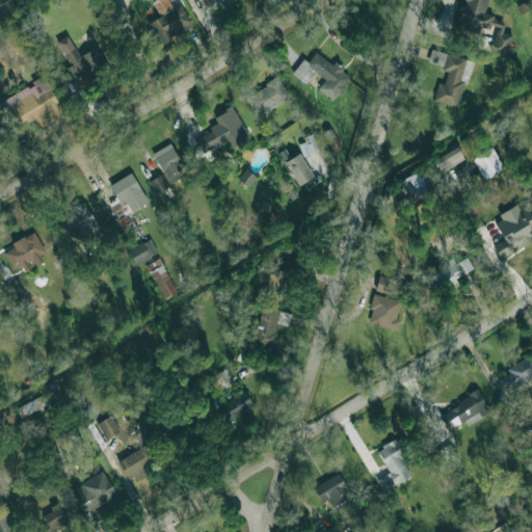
[(181,4),(171,8),(167,0),(158,0),(154,2),(160,17),(148,23),(158,44),(192,27),(181,4)]
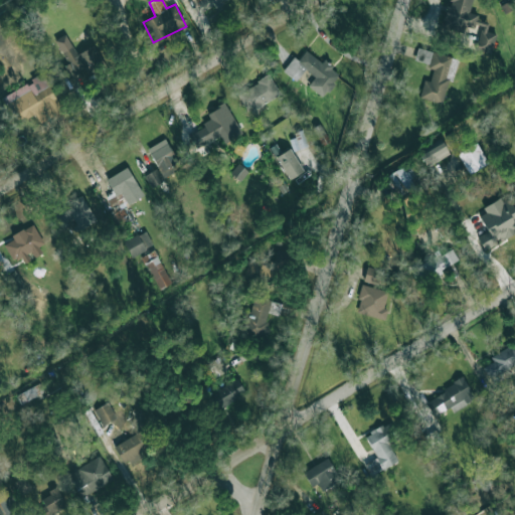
[(203,12),(227,0),(200,0),(197,2),(203,12)]
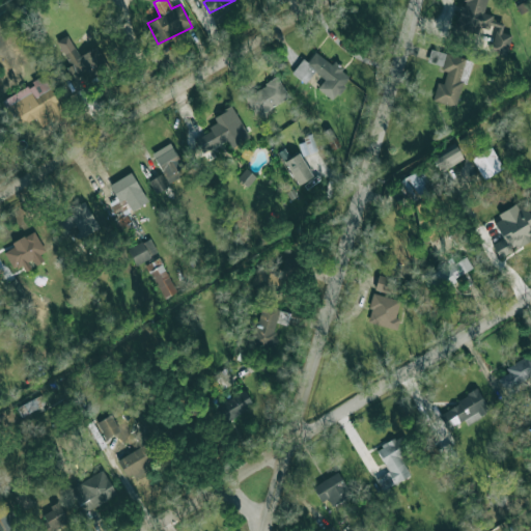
[(486,0),(462,0),(462,5),(459,5),(455,29),(477,33),(479,25),(494,28),(490,52),(506,55),(510,34),(502,32),(503,24),(492,22),(493,15),(484,12),(486,0)]
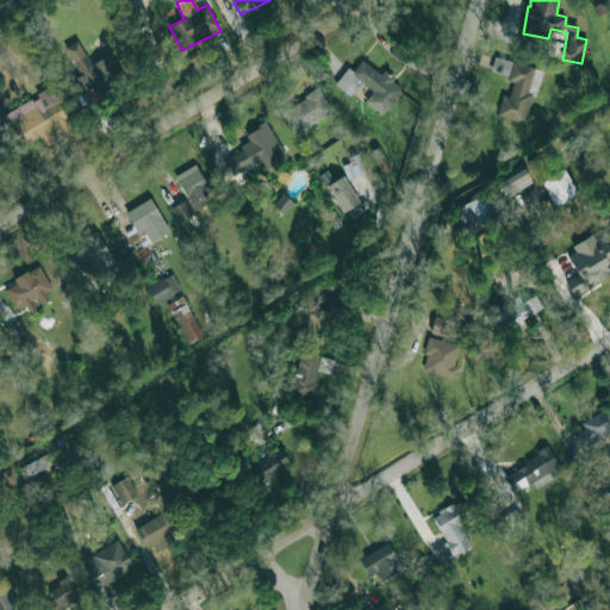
[(111,53),(91,64),(78,39),(64,48),(80,75),(74,78),(83,94),(98,86),(100,92),(124,78),(111,53)]
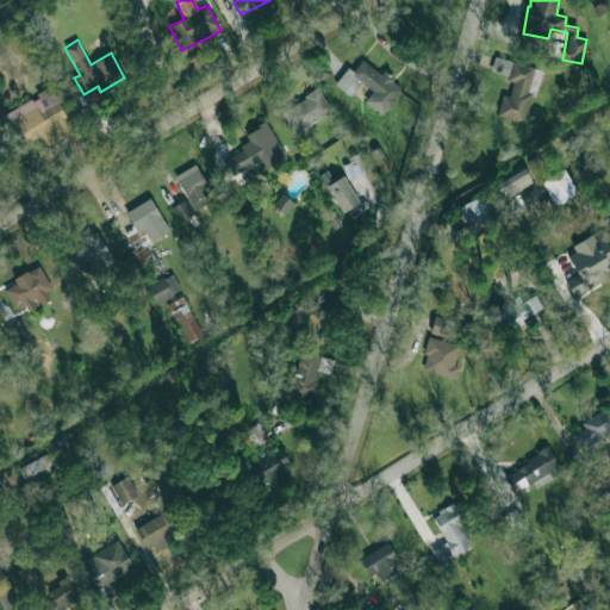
[(540,68),(493,57),(490,73),(514,79),(509,95),(502,94),(497,116),(527,123),(540,68)]
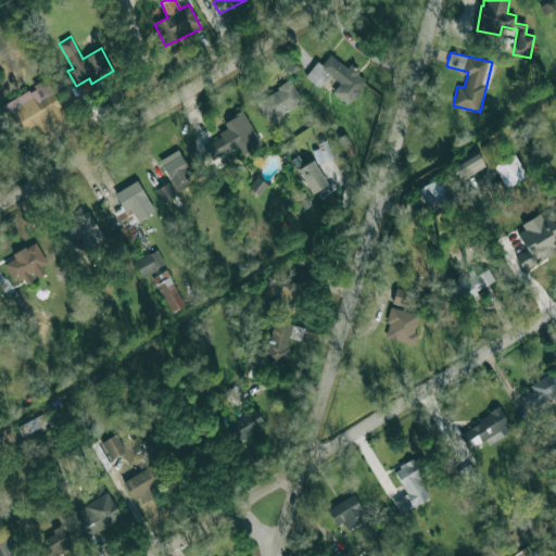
[(305,77),(319,87),(328,75),(339,83),(332,92),(350,104),(367,79),(330,53),(321,64),(316,61),(305,77)]
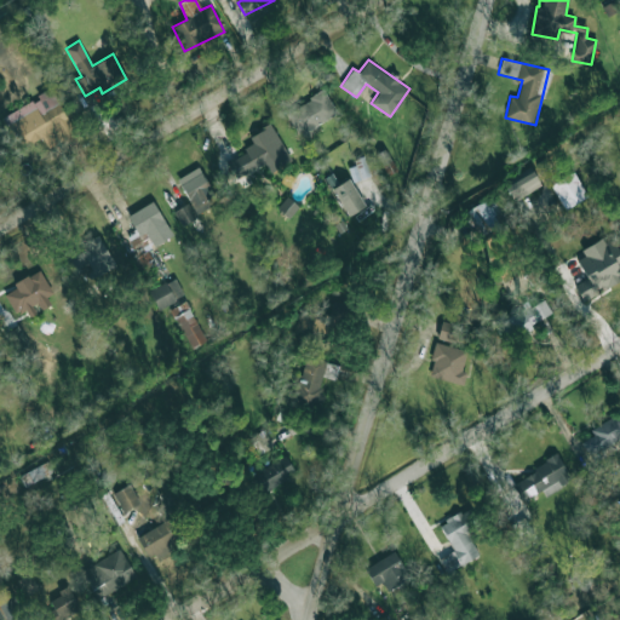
[(75,132),(51,90),(3,116),(21,148),(41,137),(47,148),(75,132)]
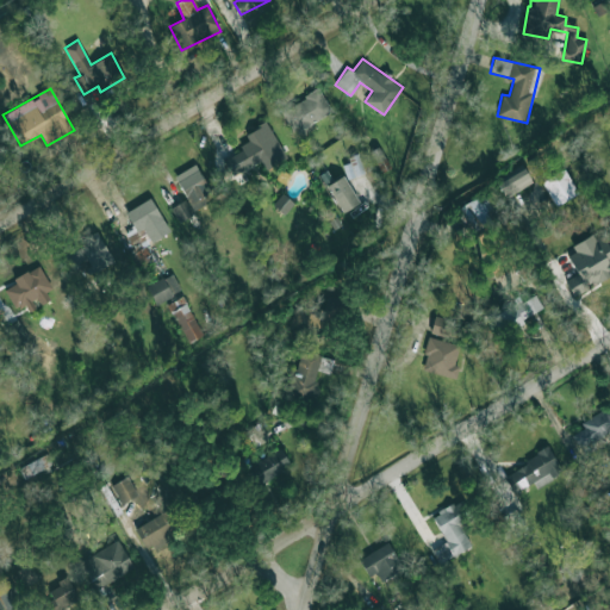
[(292,131),(331,114),(321,89),(281,107),(292,131)]
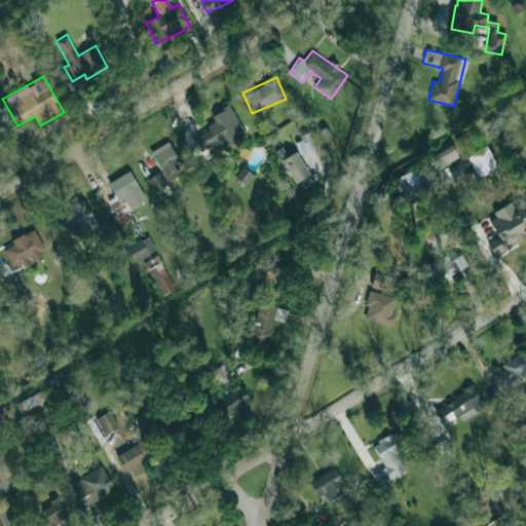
[(192,137),(199,151),(225,139),(228,145),(246,136),(230,105),(211,115),(216,124),(192,137)]
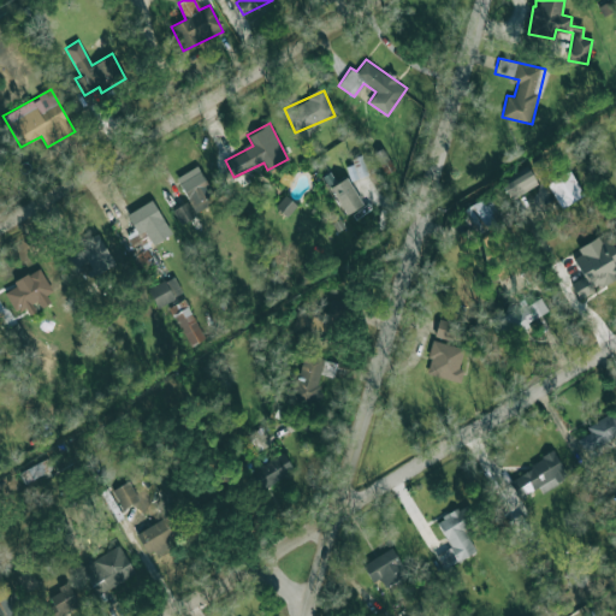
[(374,153),(385,173),(394,169),(383,148),(374,153)]
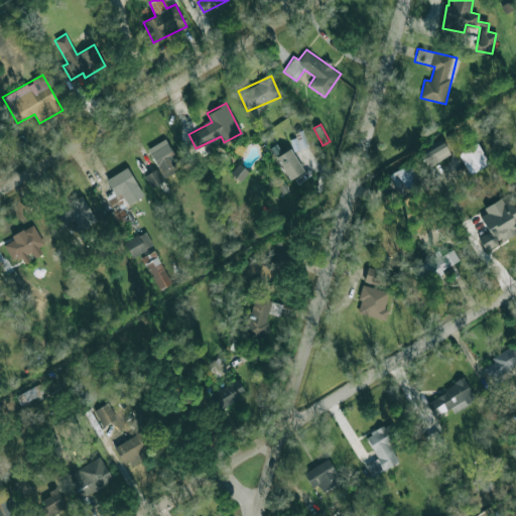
[(308,146),(303,132),(289,137),(293,151),(308,146)]
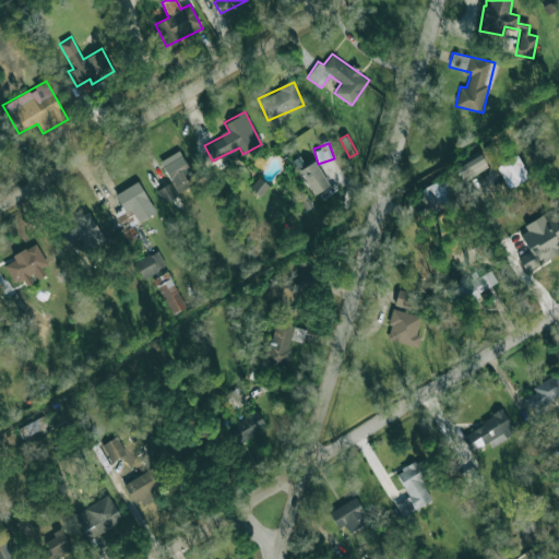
[(187,179),(192,176),(179,150),(159,161),(177,193),(190,186),(187,179)]
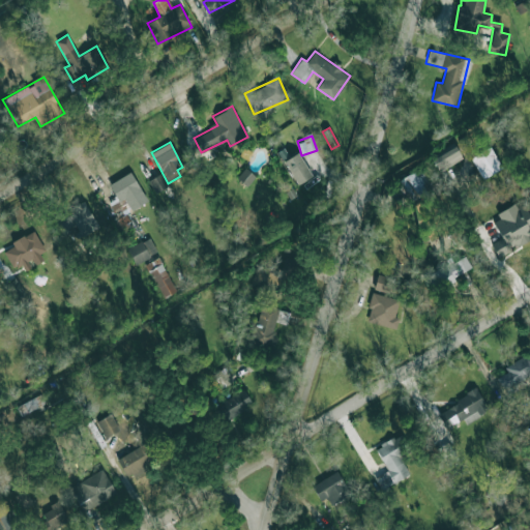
[(463,158),(455,146),(432,159),(439,172),(463,158)]
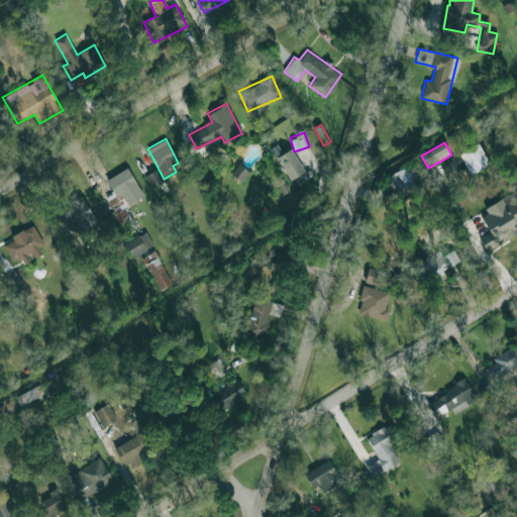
[(469,174),(489,166),(480,144),(459,152),(469,174)]
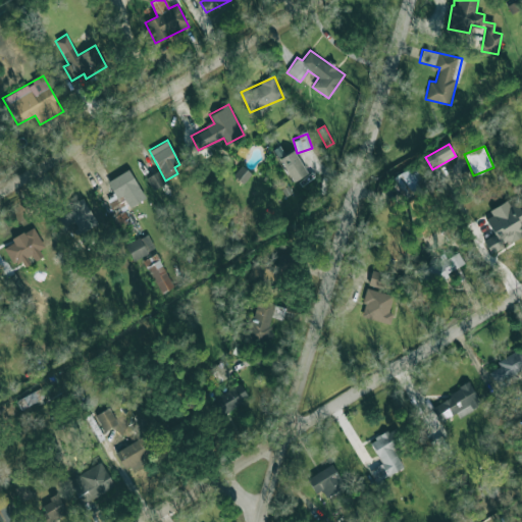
[(293,181),(307,173),(294,150),(279,158),(293,181)]
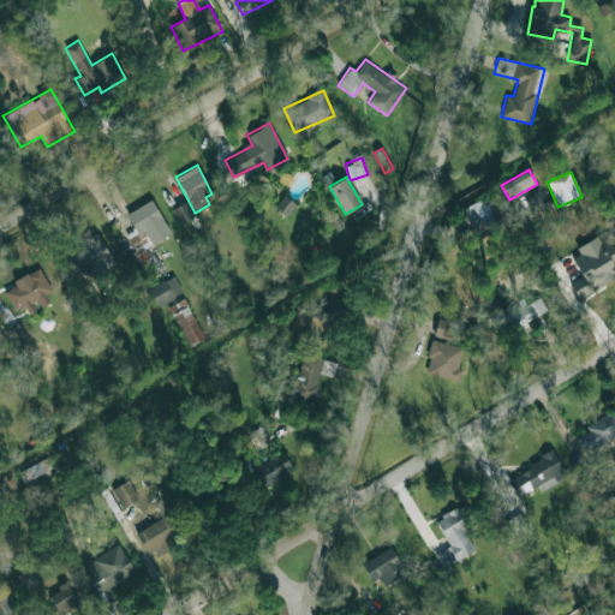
[(473,233),(503,219),(491,193),(461,209),(473,233)]
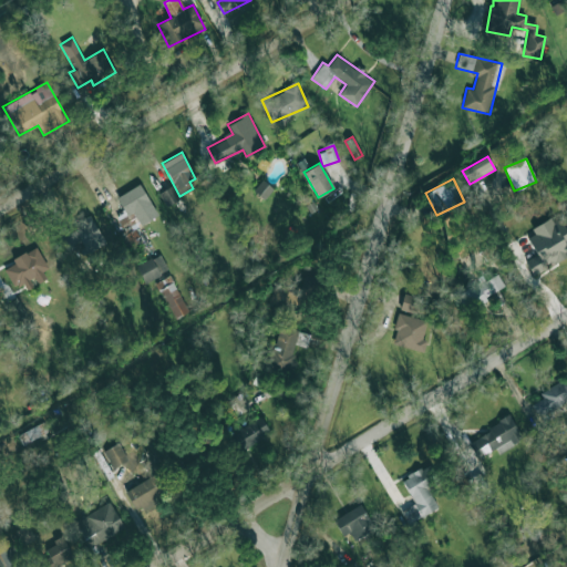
[(253,189),(264,199),(274,189),(263,179),(253,189)]
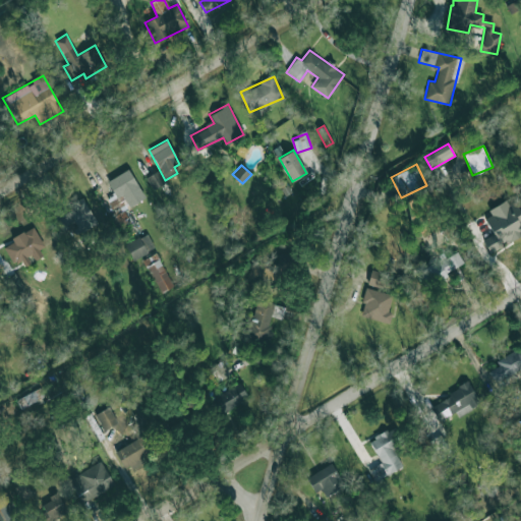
[(123,211),(146,197),(128,169),(106,182),(123,211)]
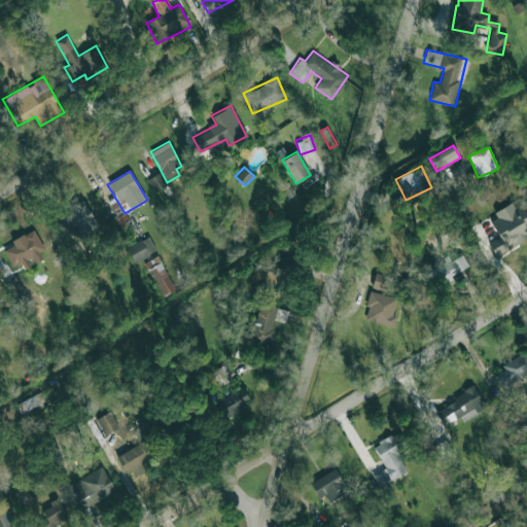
[(146,180),(154,192),(168,183),(160,172),(146,180)]
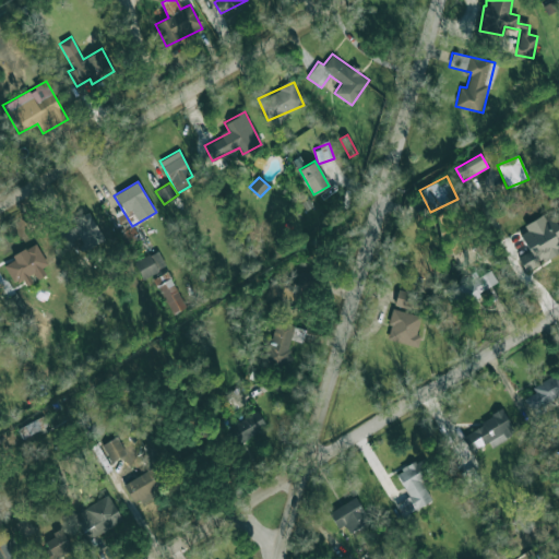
[(79,224),(58,235),(68,254),(102,236),(88,212),(75,218),(79,224)]
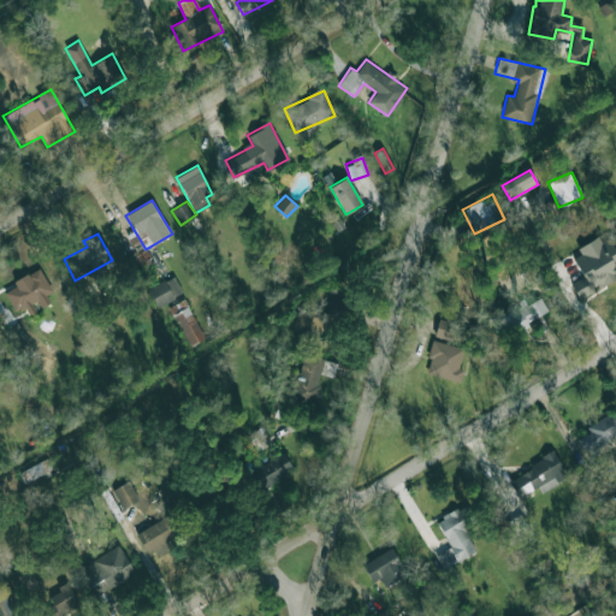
[(582,277),(569,284),(576,298),(615,277),(615,253),(606,235),(570,254),(582,277)]
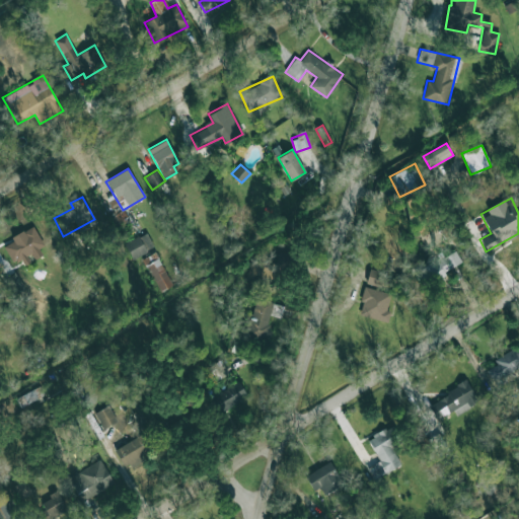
[(31,226),(10,237),(12,241),(3,246),(12,263),(20,257),(23,265),(46,252),(31,226)]
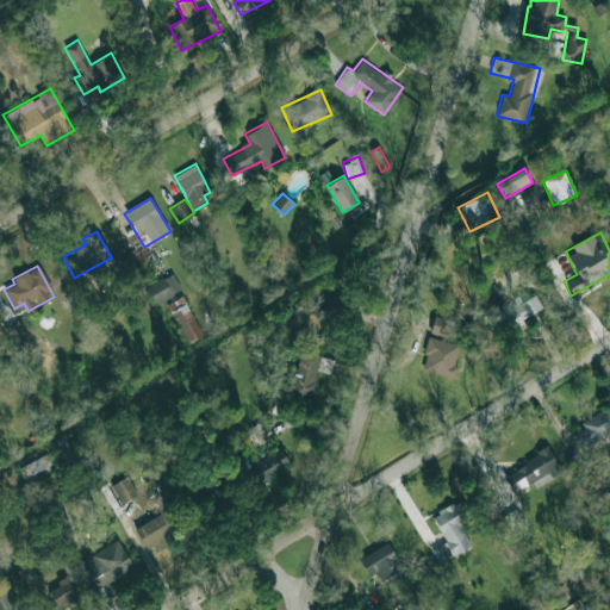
[(181,292),(173,273),(145,286),(154,304),(181,292)]
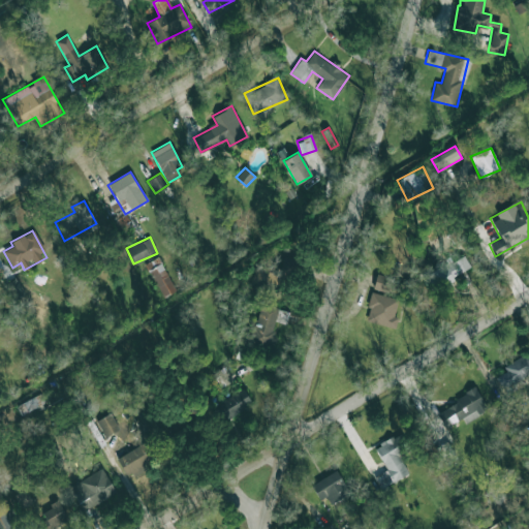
[(277,274),(254,268),(250,284),(284,293),(292,258),(282,255),(277,274)]
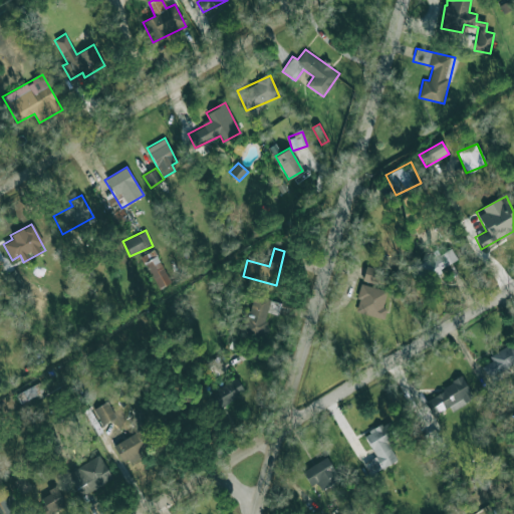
[(171,282),(154,249),(141,256),(159,289),(171,282)]
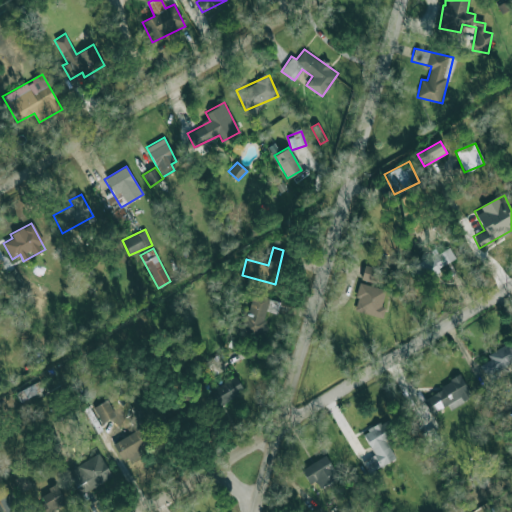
[(422,259),(428,278),(451,270),(445,251),(422,259)]
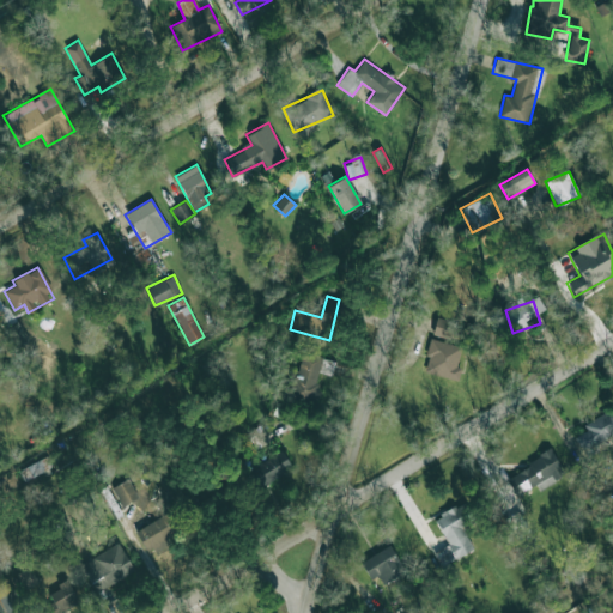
[(449,339),(454,322),(436,317),(432,334),(449,339)]
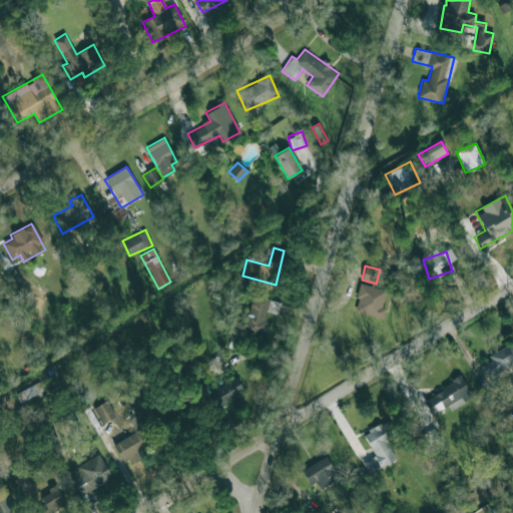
[(12,290),(23,285),(16,270),(4,276),(12,290)]
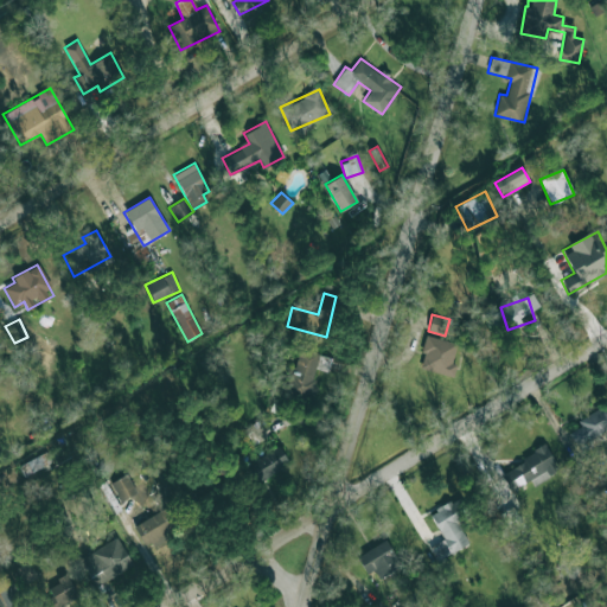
[(452,363),(457,343),(427,334),(419,366),(453,377),(457,364),(452,363)]
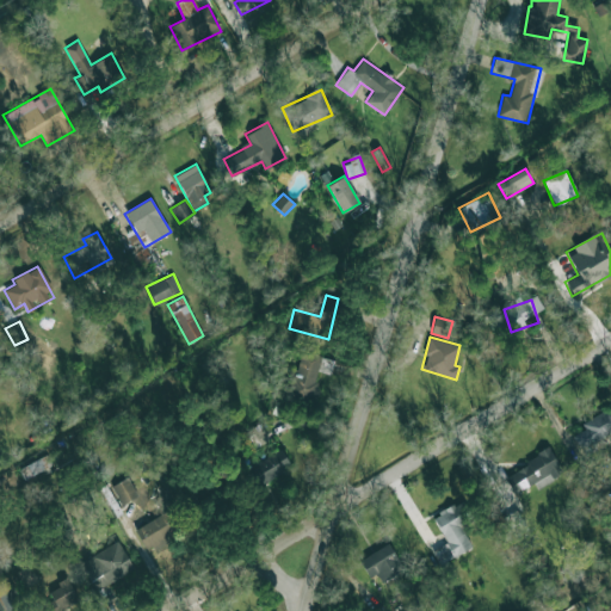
[(322,356),(301,351),(296,369),(291,368),(285,394),(313,400),(322,356)]
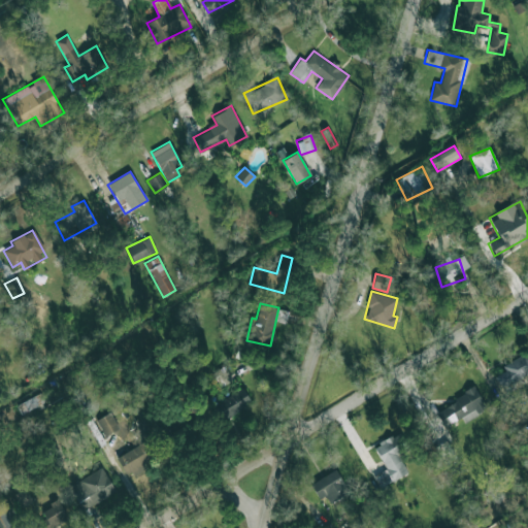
[(527,371),(527,355),(526,352),(502,366),(505,370),(495,376),(502,389),(527,371)]
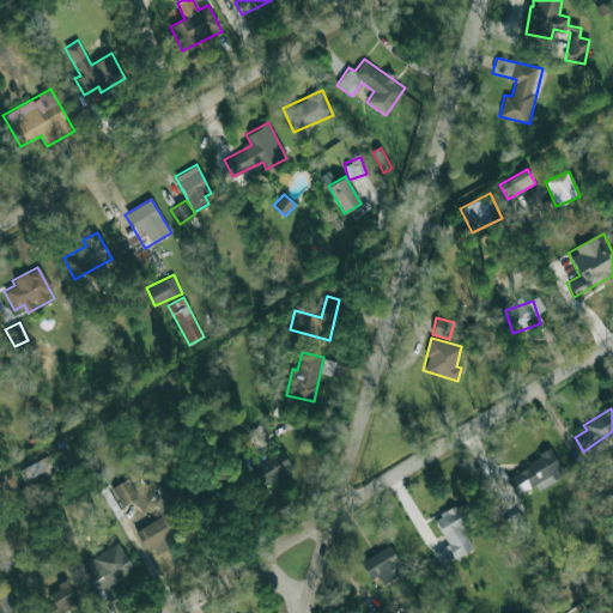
[(255,449),(274,439),(267,425),(248,435),(255,449)]
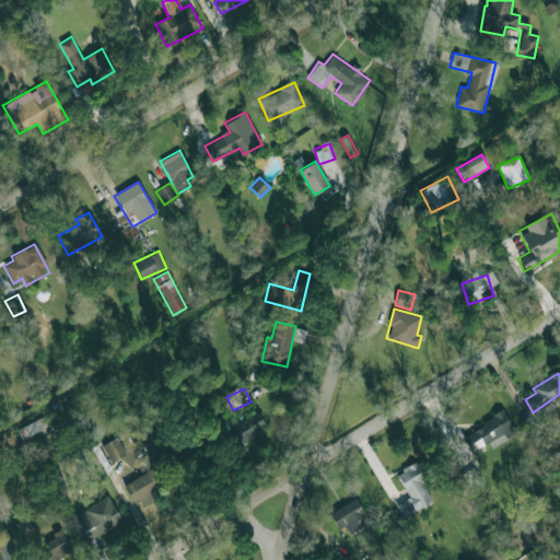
[(470,453),(490,442),(492,446),(516,433),(504,411),(461,435),(470,453)]
